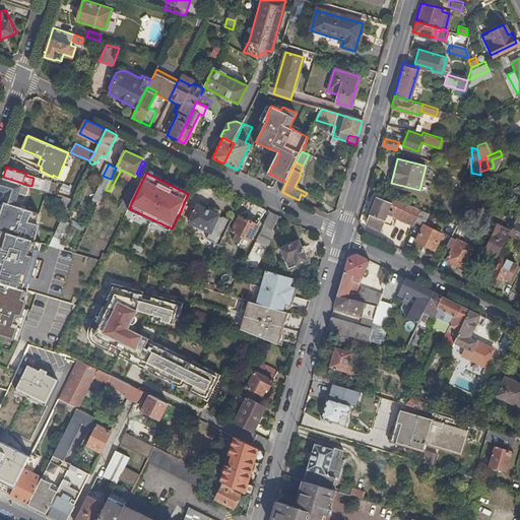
[(3,177),(0,184),(0,188),(7,191),(4,201),(5,201),(16,204),(20,192),(29,195),(31,186),(3,177)]
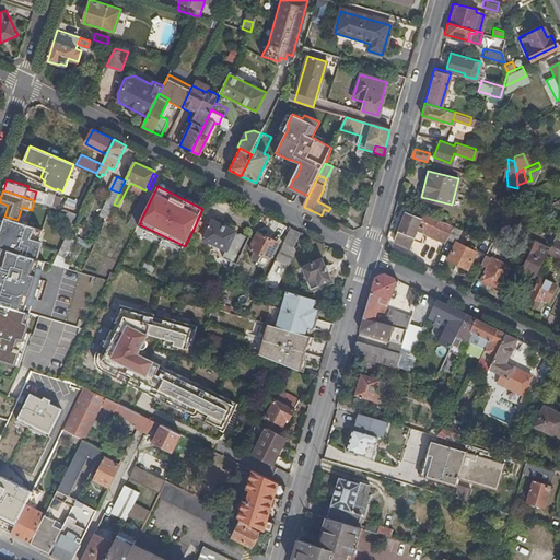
[(36,191),(34,200),(43,203),(45,195),(36,191)]
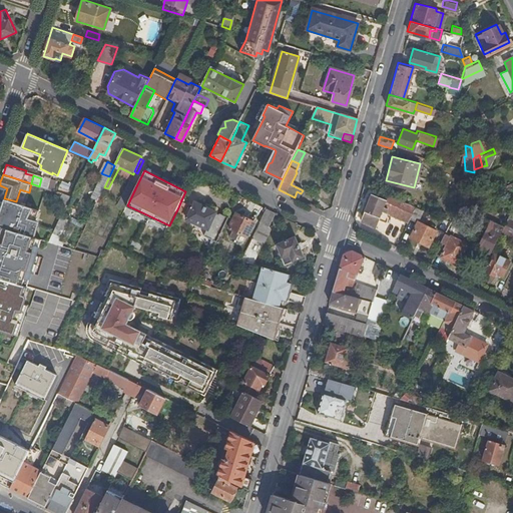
[(53,190),(55,181),(50,179),(47,187),(47,188),(53,190)]
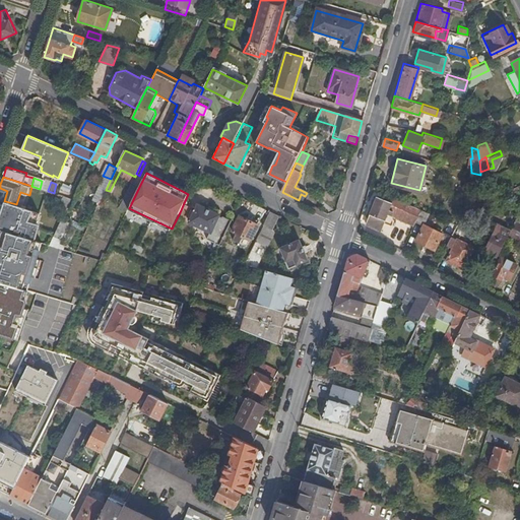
[(139,187),(132,183),(120,207),(127,211),(129,208),(139,187)]
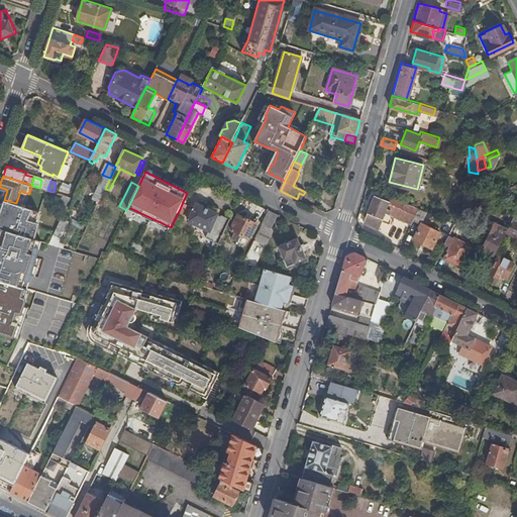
[(20,191),(16,203),(25,206),(29,194),(20,191)]
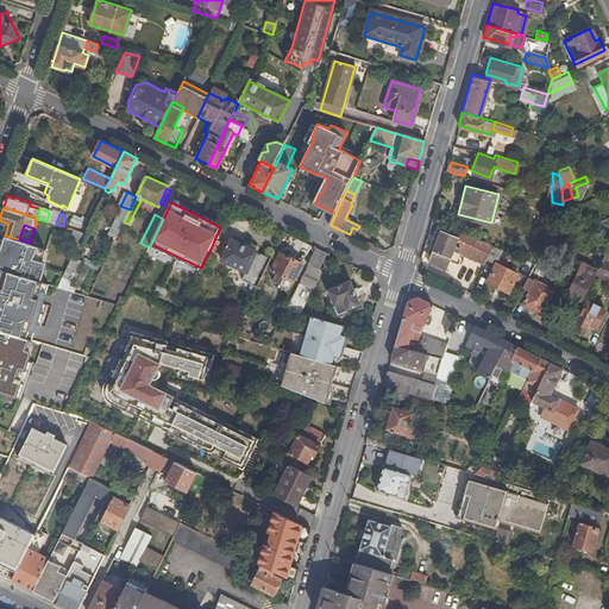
[(475,257),(485,261),(487,258),(493,244),(482,239),(481,242),(443,226),(441,228),(439,227),(427,259),(446,268),(452,250),(457,252),(459,246),(476,253),(475,257)]
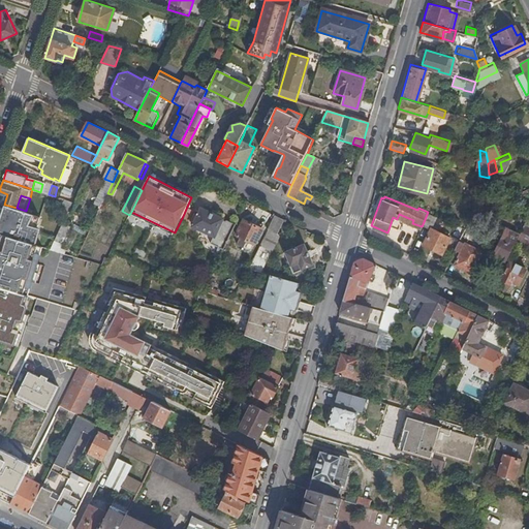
[(61,209),(68,212),(72,201),(65,199),(61,209)]
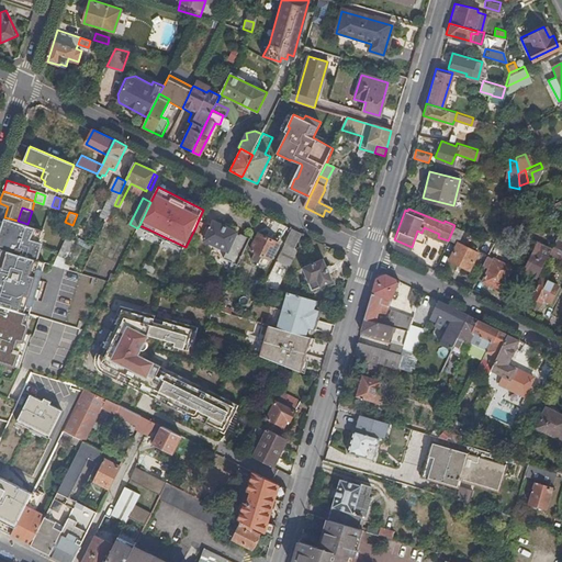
[(0,247),(38,259),(44,245),(40,244),(44,229),(27,224),(6,217),(0,233),(0,247)]
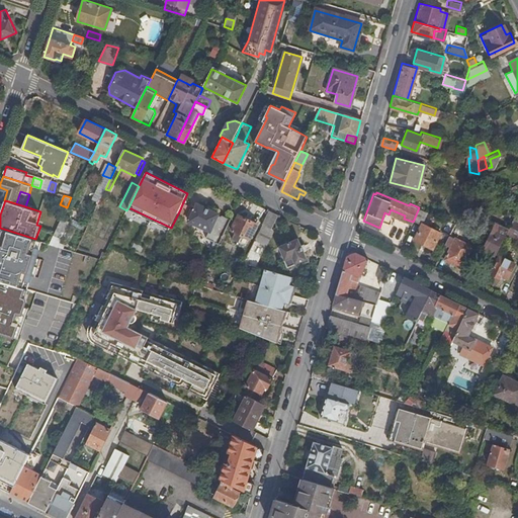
[(219,245),(232,220),(198,203),(193,212),(190,211),(188,217),(191,218),(189,222),(210,232),(206,239),(219,245)]
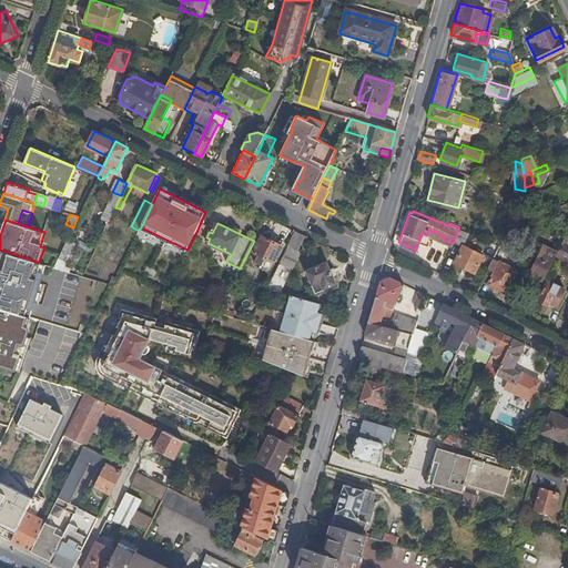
[(198,230),(194,236),(200,239),(205,226),(200,224),(198,230)]
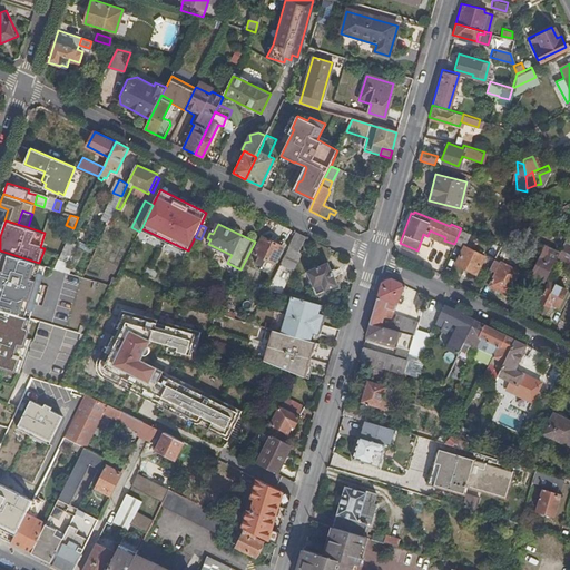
[(464,246),(471,233),(461,228),(455,242),(464,246)]
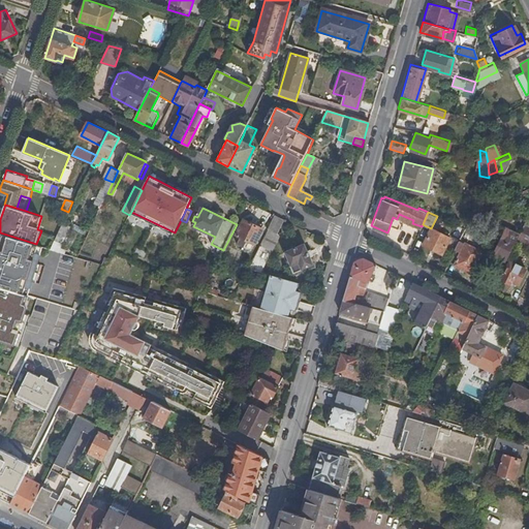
[(282,218),(276,215),(260,246),(271,252),(272,252),(280,235),(276,232),(282,218)]
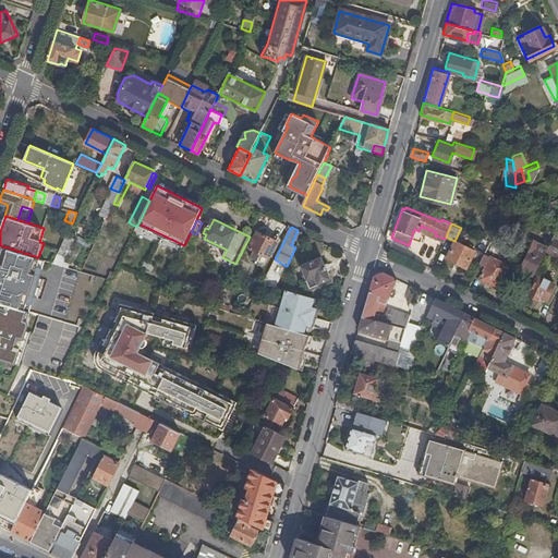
[(550,241),(556,231),(549,228),(544,239),(550,241)]
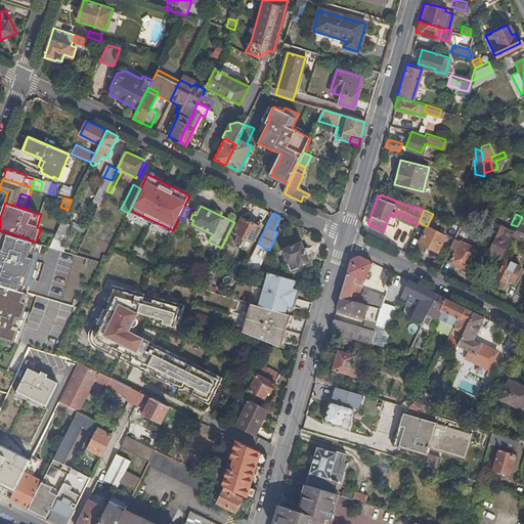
[(523,215),(522,217),(517,226),(515,231),(513,236),(523,242),(523,215)]
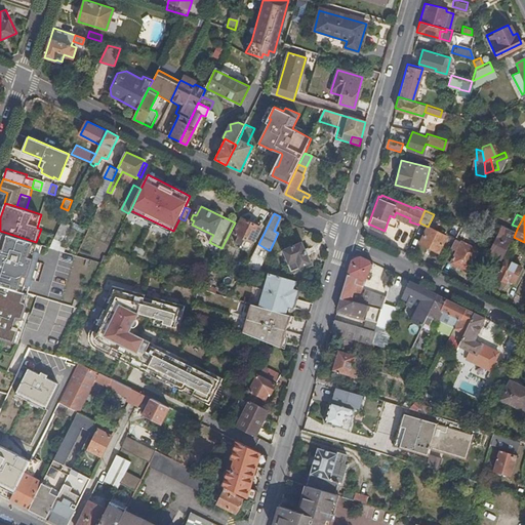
[(260,229),(242,218),(234,235),(239,237),(235,244),(242,247),(245,240),(253,244),(260,229)]
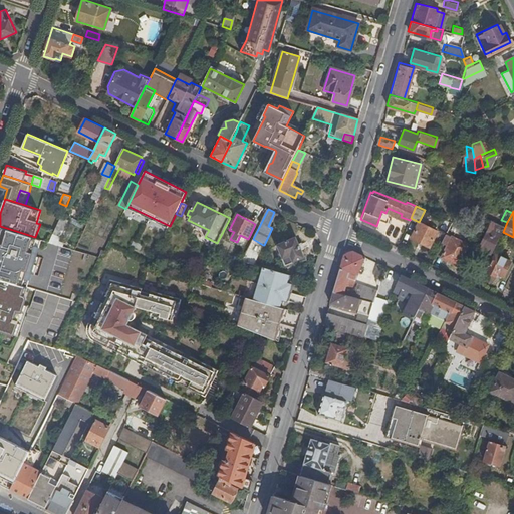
[(61,216),(56,226),(62,229),(66,219),(61,216)]
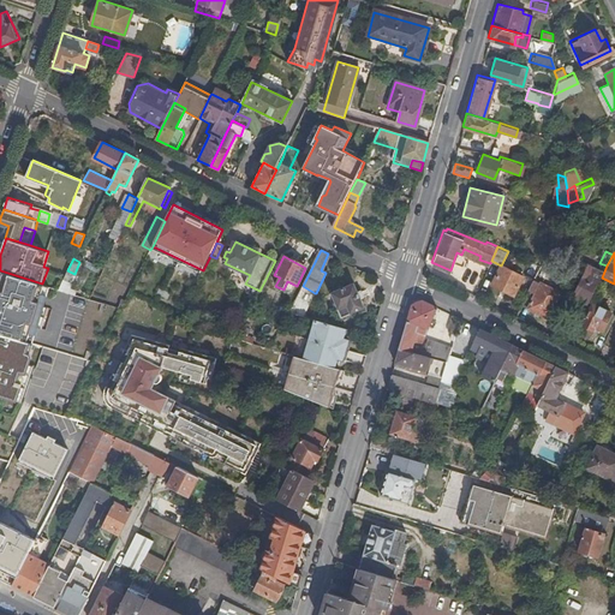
[(602,278),(604,272),(589,264),(574,294),(589,303),(602,278)]
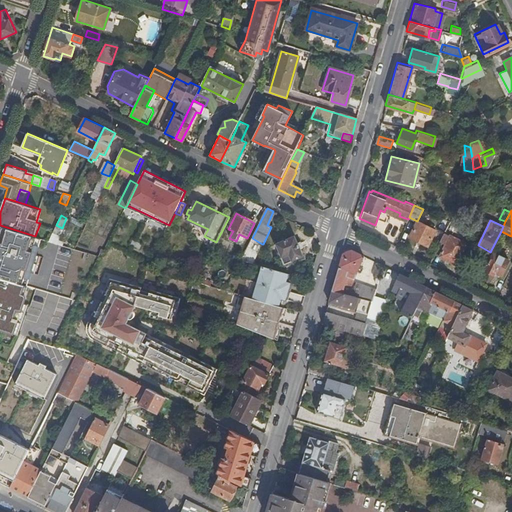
[(427,245),(435,229),(417,221),(410,237),(427,245)]
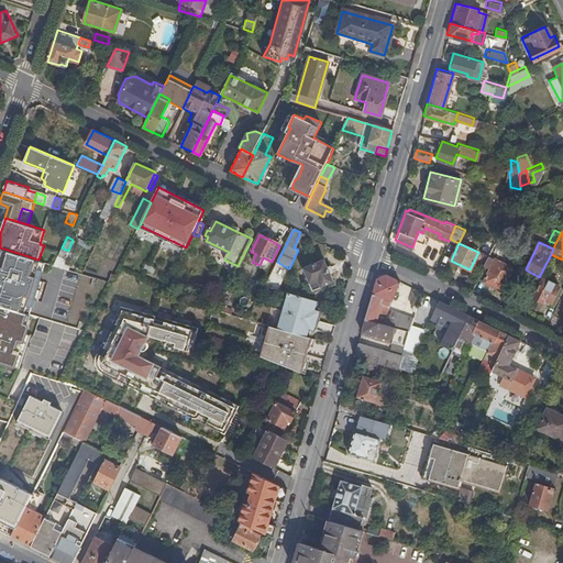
[(0,247),(0,305),(25,313),(30,315),(44,269),(39,268),(42,261),(39,260),(0,247)]
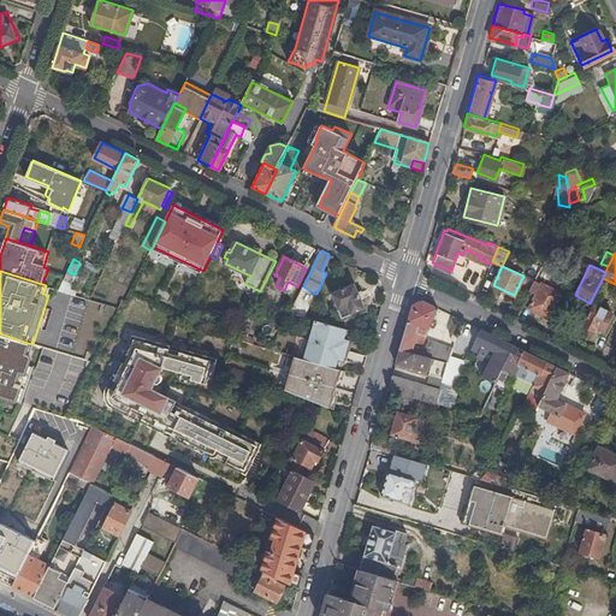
[(67,271),(64,278),(71,282),(75,274),(67,271)]
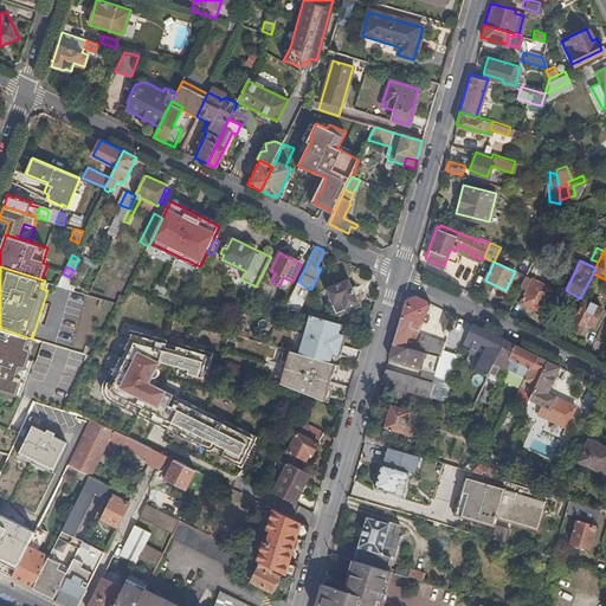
[(508,311),(521,318),(527,305),(540,313),(552,285),(526,272),(508,311)]
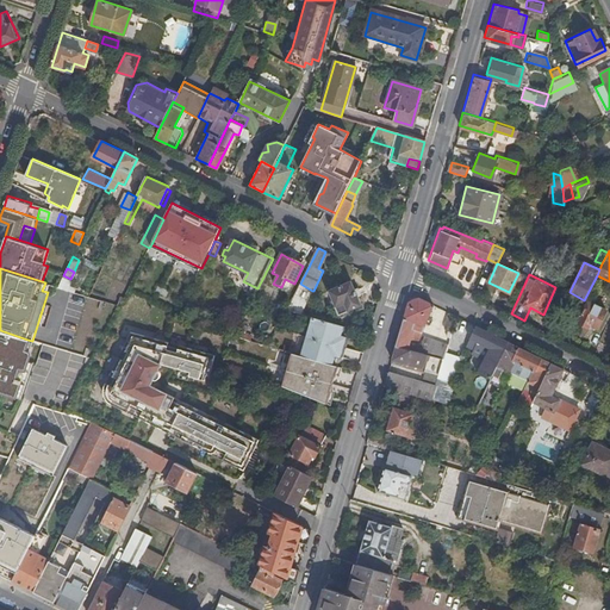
[(312,291),(300,284),(294,297),(306,303),(312,291)]
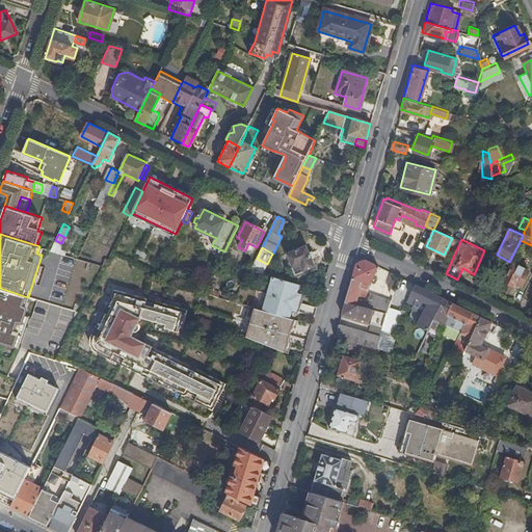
[(316,269),(308,247),(288,255),(297,277),(316,269)]
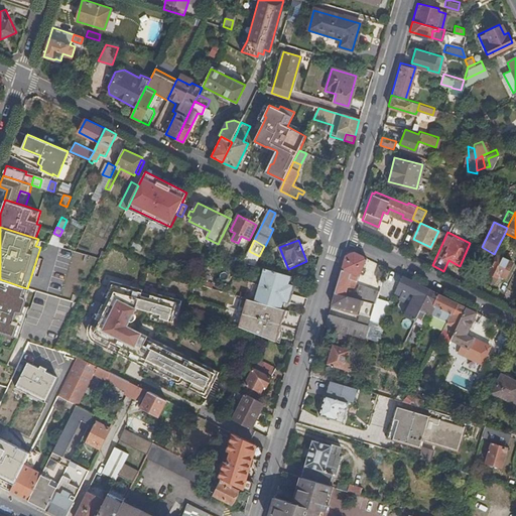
[(481,249),(493,256),(494,254),(482,247),(481,249)]
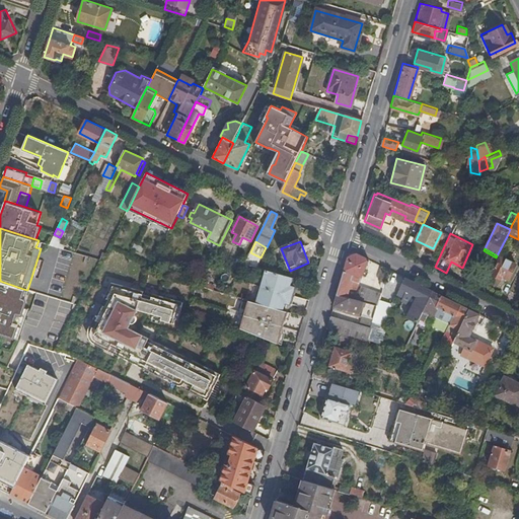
[(361,283),(369,258),(356,251),(348,255),(337,294),(353,298),(358,282),(361,283)]
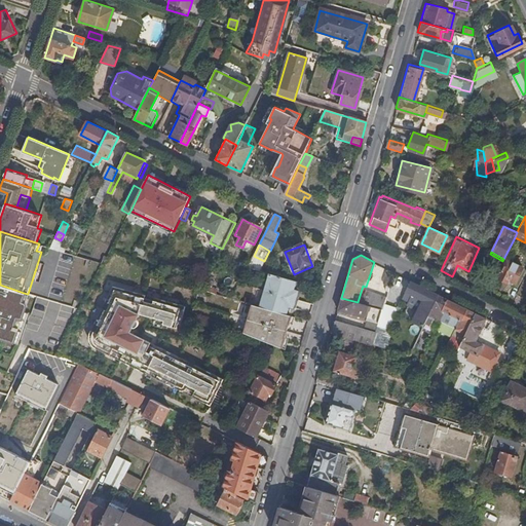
[(523,266),(508,258),(498,277),(509,283),(511,279),(516,282),(523,266)]
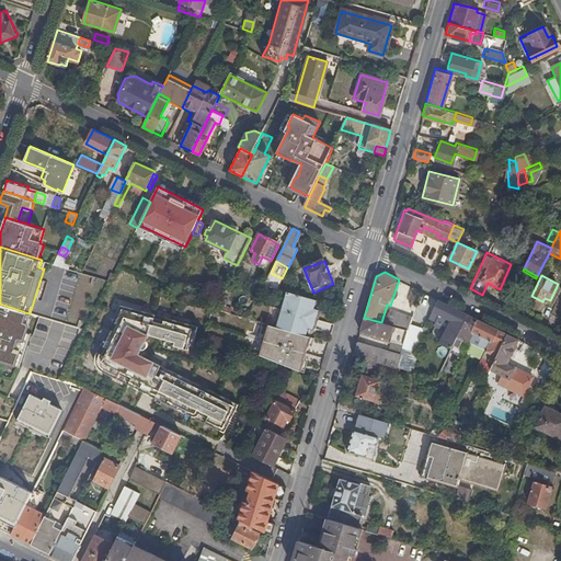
[(420,289),(413,287),(409,302),(415,305),(420,289)]
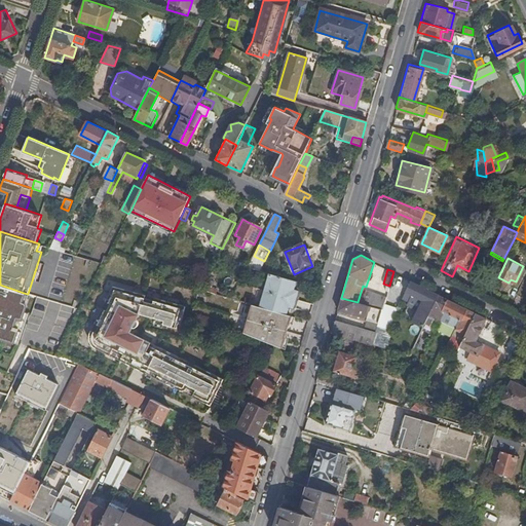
[(295,291),(297,283),(270,274),(260,307),(288,316),(290,308),(295,310),(300,293),(295,291)]
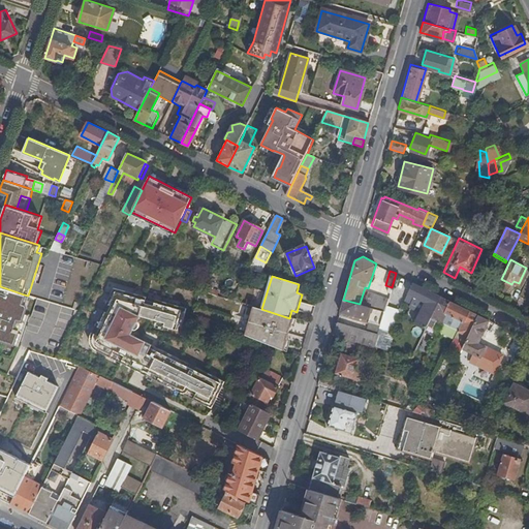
[(441,297),(413,283),(404,301),(421,309),(416,317),(428,323),(441,297)]
